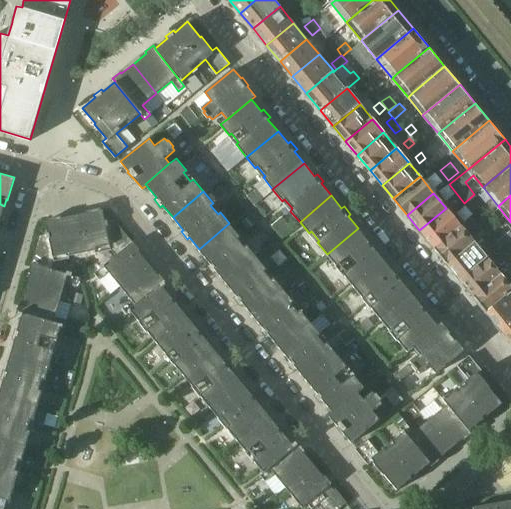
[(87,212),(78,214),(86,251),(94,249),(95,251),(97,251),(96,247),(108,244),(108,248),(110,248),(116,254),(132,240),(113,218),(105,220),(102,209),(100,209),(100,207),(86,210),(87,212)]
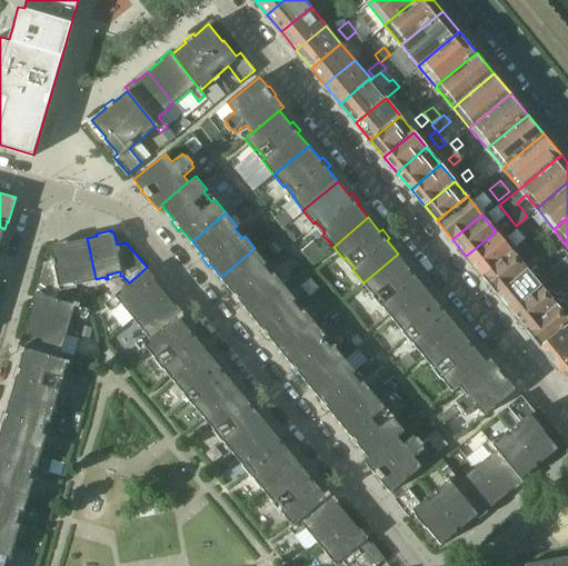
[(496,231),(466,256),(480,274),(509,249),(496,231)]
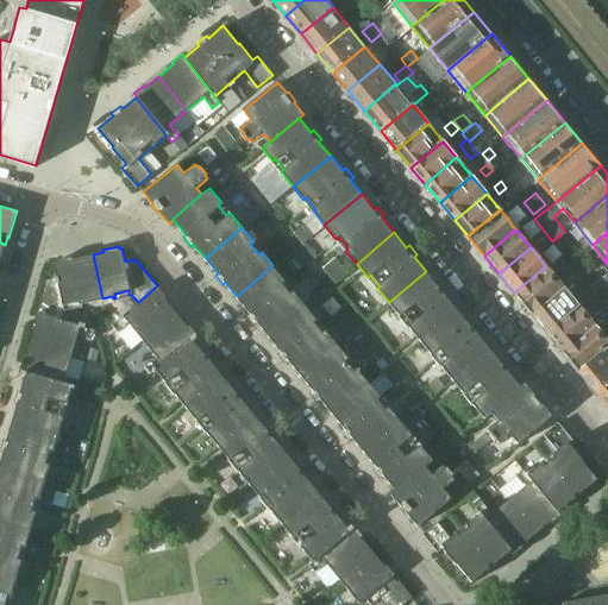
[(578,270),(593,258),(587,250),(571,263),(578,270)]
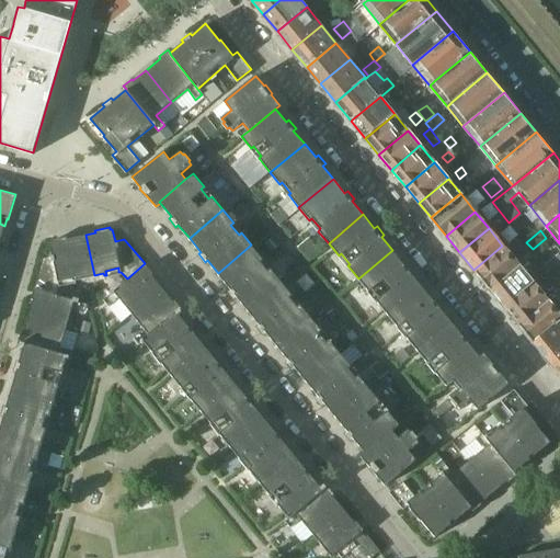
[(94,275),(86,235),(77,236),(86,277),(94,275)]
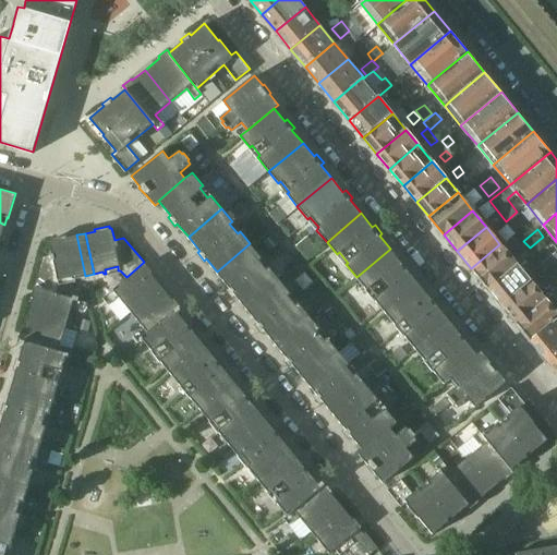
[(531,252),(517,233),(509,239),(524,257),(531,252)]
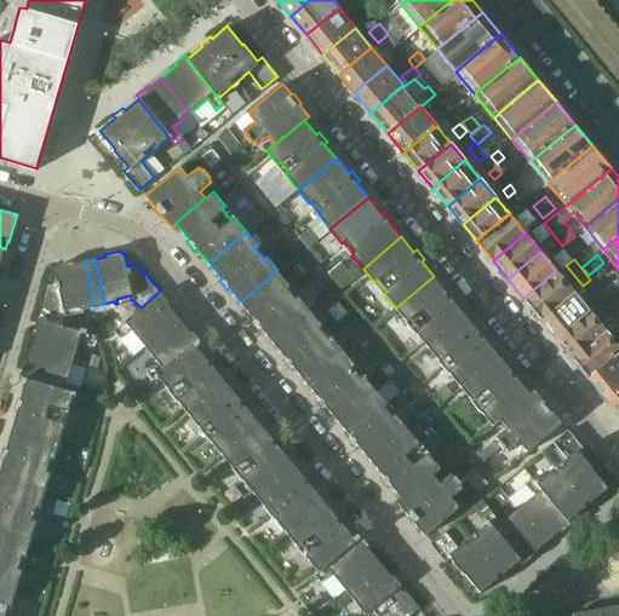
[(74,260),(57,264),(57,266),(55,268),(58,281),(47,283),(38,317),(63,324),(67,315),(67,314),(67,309),(80,306),(81,311),(84,311),(84,309),(95,306),(85,260),(74,263),(74,260)]
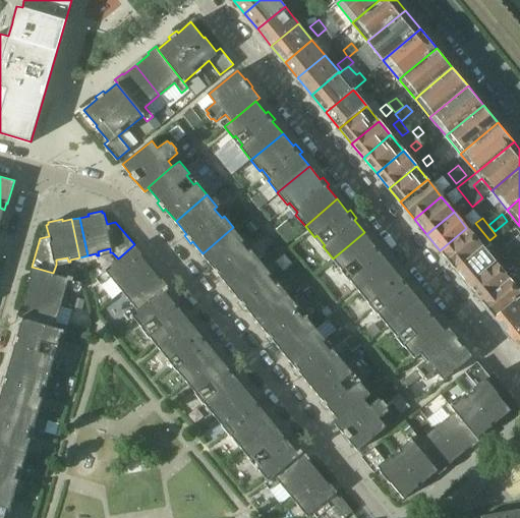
[(233,227),(203,253),(214,267),(211,269),(218,277),(220,275),(230,287),(261,262),(250,249),(248,251),(241,242),(243,240),(233,227)]
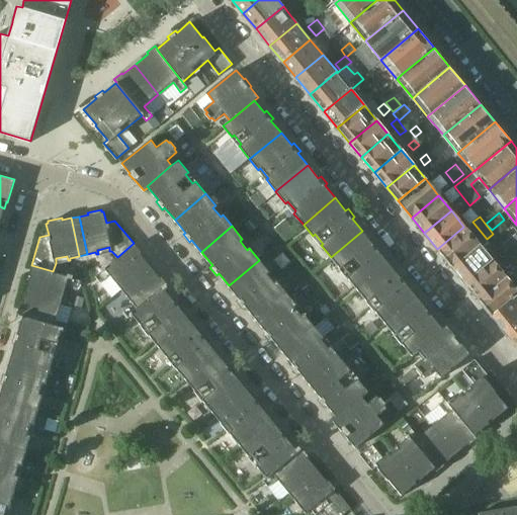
[(463,227),(437,249),(450,265),(477,242),(463,227)]
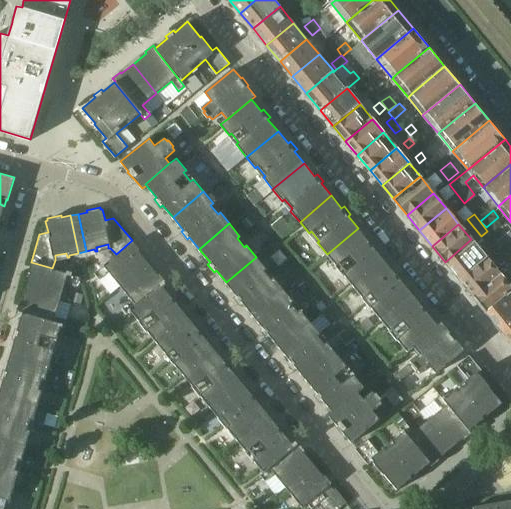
[(368,241),(358,228),(327,254),(336,265),(338,264),(345,273),(343,275),(353,287),(385,261),(374,248),(377,246),(370,238),(368,241)]
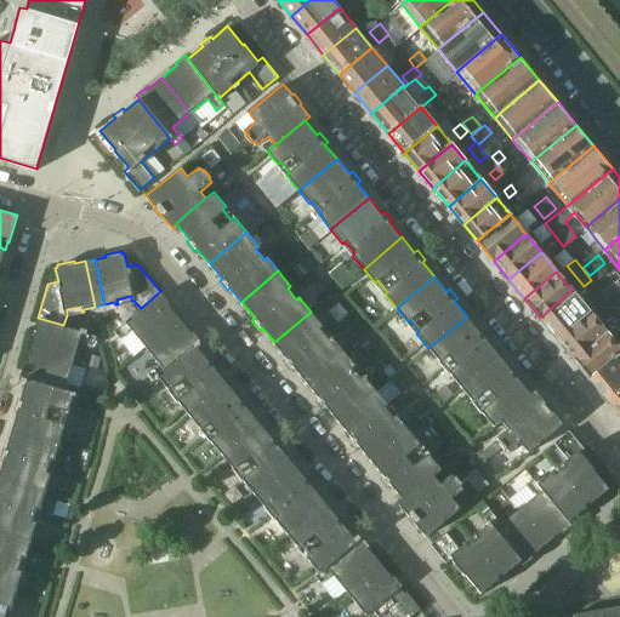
[(607,300),(619,287),(619,279),(618,278),(601,292),(607,300)]
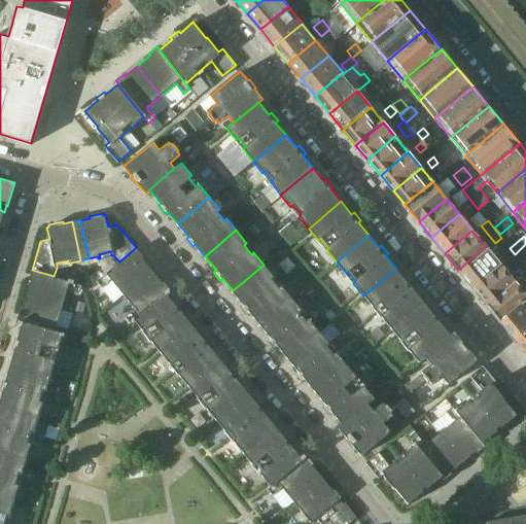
[(485,246),(458,270),(471,286),(499,264),(485,246)]
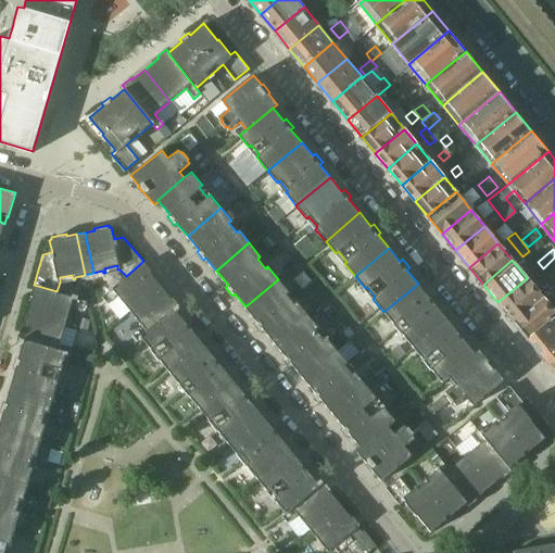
[(143,261),(126,276),(113,287),(112,285),(108,289),(109,290),(102,296),(108,302),(115,297),(114,296),(117,293),(129,309),(160,285),(149,272),(151,271),(143,261)]
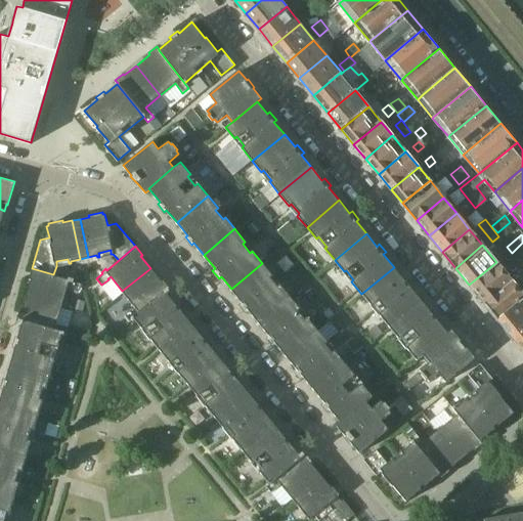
[(517,259),(513,253),(507,258),(511,263),(517,259)]
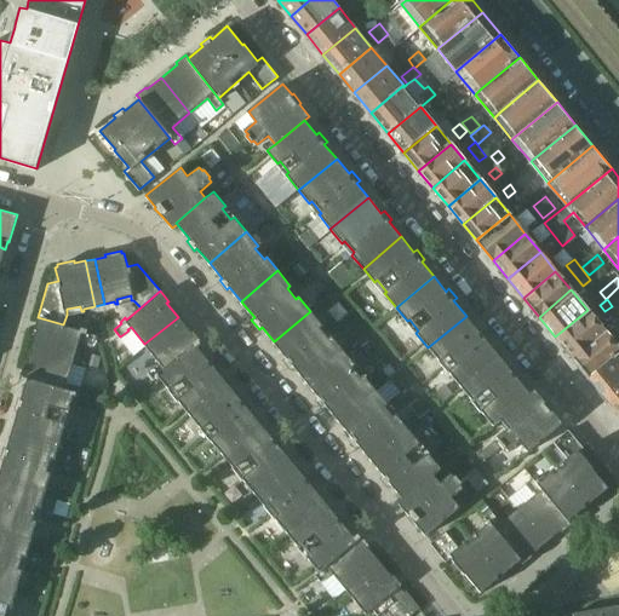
[(588,310),(555,337),(571,355),(602,328),(588,310)]
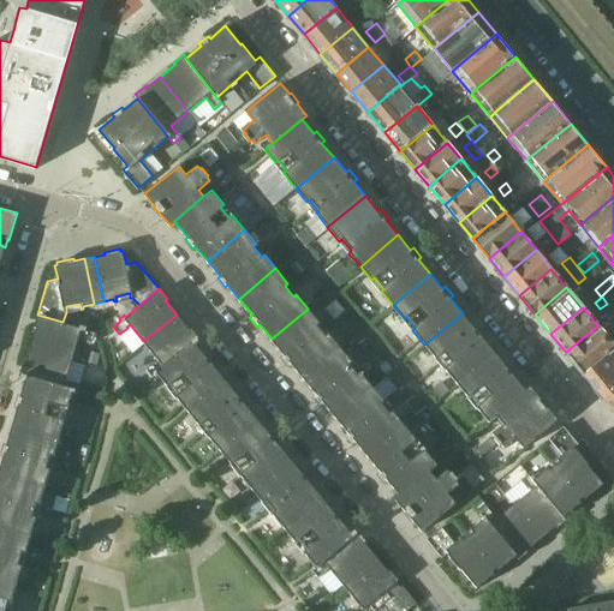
[(308,309),(272,339),(284,353),(281,355),(288,365),(292,363),(303,376),(339,346),(328,333),(326,335),(317,324),(320,323),(308,309)]
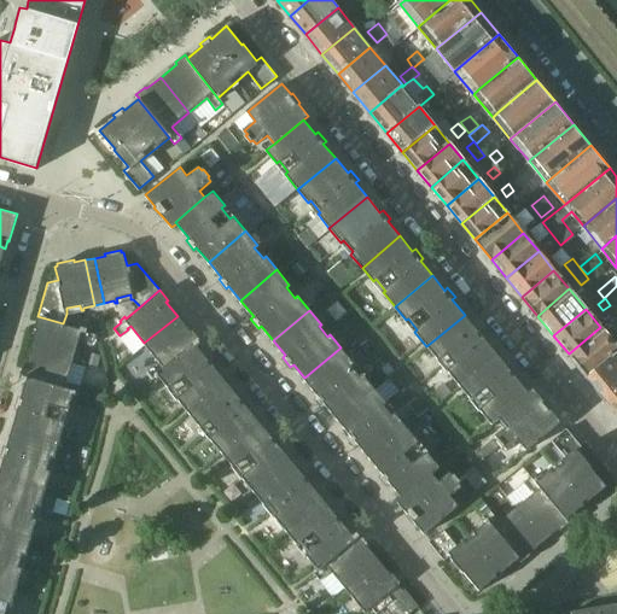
[(477,329),(465,315),(426,346),(437,360),(440,357),(449,368),(447,370),(459,385),(496,354),(484,339),(487,337),(479,327),(477,329)]
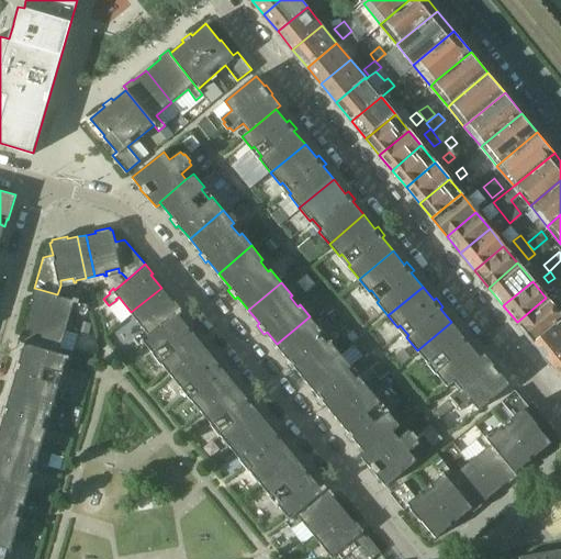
[(74,299),(57,294),(34,288),(31,299),(33,299),(29,315),(67,326),(73,306),(75,308),(75,309),(85,312),(87,303),(78,301),(79,299),(74,297),(74,299)]
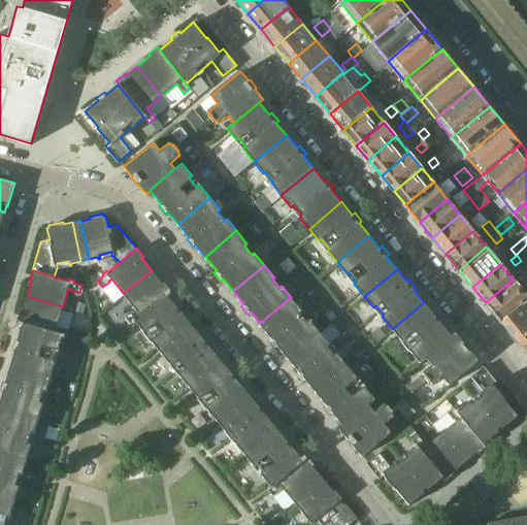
[(163,284),(152,270),(123,293),(136,308),(134,310),(133,310),(126,316),(131,323),(133,321),(169,291),(171,290),(164,282),(163,284)]
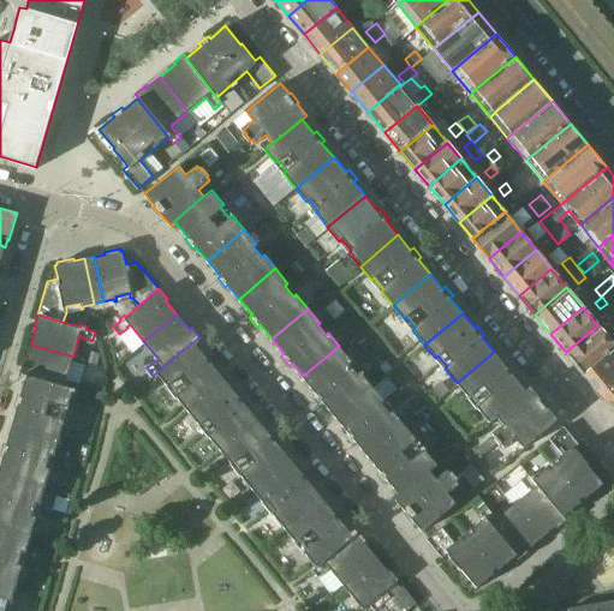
[(597,325),(566,352),(583,372),(610,349),(613,347),(613,345),(597,325)]
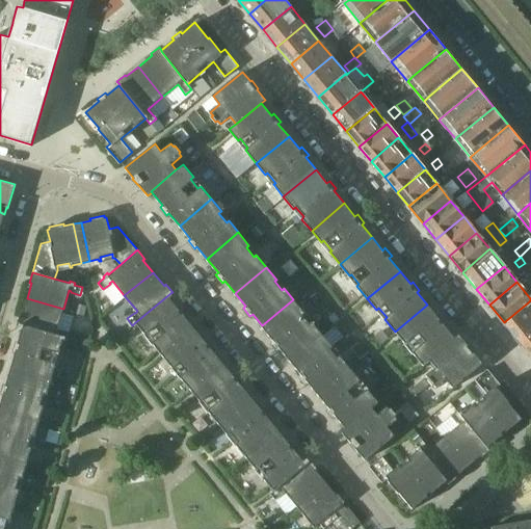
[(313,288),(308,293),(314,301),(320,297),(313,288)]
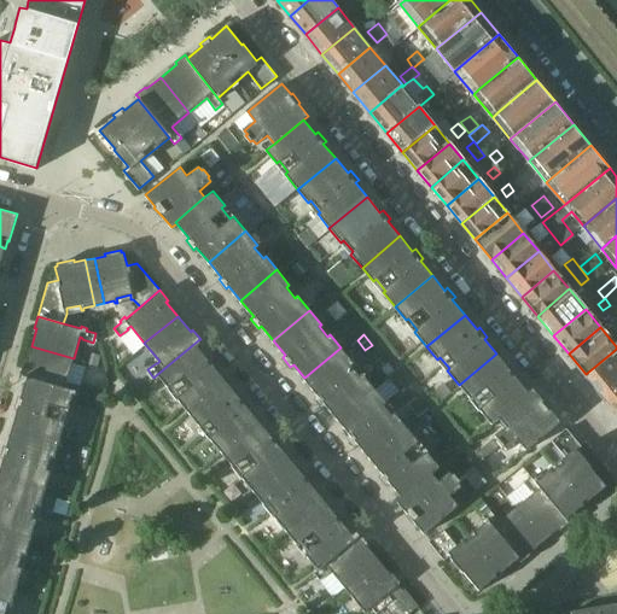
[(199,343),(198,340),(156,375),(156,376),(158,375),(169,387),(172,386),(180,396),(178,398),(190,413),(226,382),(214,367),(217,364),(209,356),(207,358),(196,345),(199,343)]
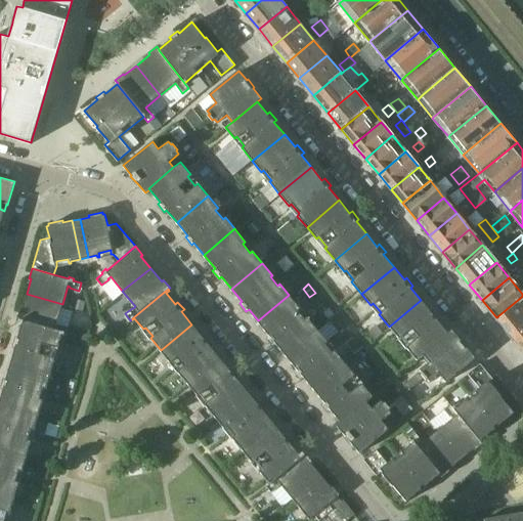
[(23,310),(20,309),(17,319),(19,320),(18,322),(23,323),(62,335),(62,334),(64,335),(66,334),(68,334),(70,327),(59,323),(59,324),(56,323),(62,304),(27,294),(23,310)]
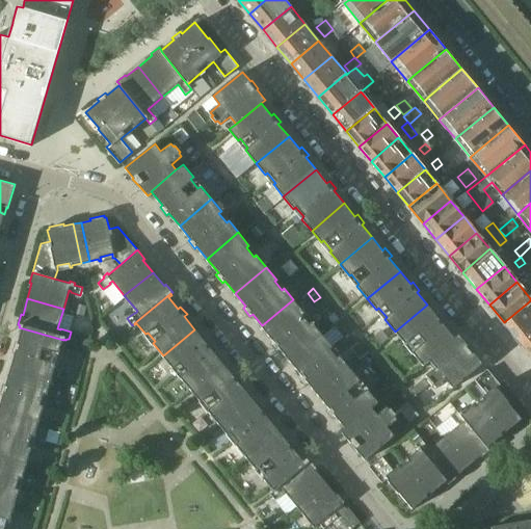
[(293,299),(262,325),(273,340),(271,342),(277,349),(280,348),(289,360),(321,334),(312,322),(309,324),(301,314),(303,312),(293,299)]
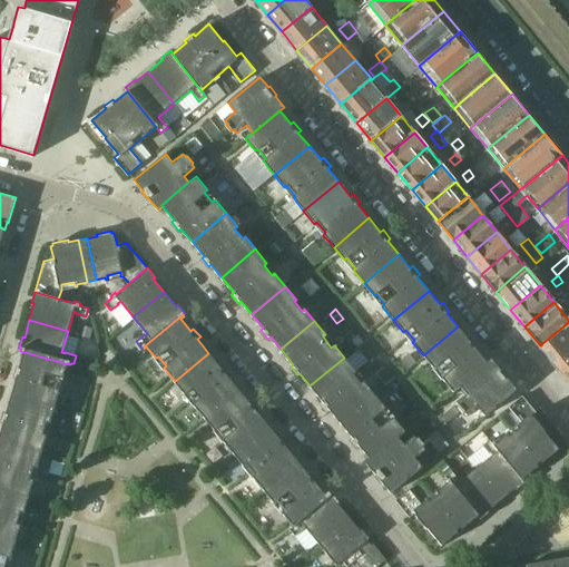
[(568,328),(566,324),(540,345),(558,368),(568,358),(568,328)]
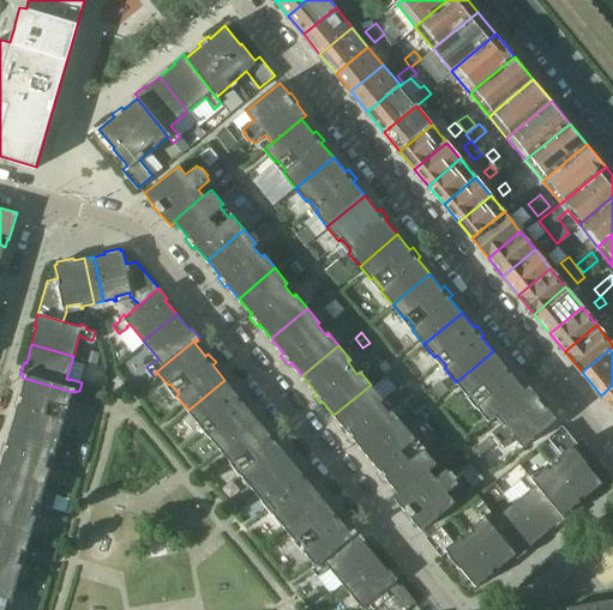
[(505,366),(493,351),(456,382),(468,398),(470,396),(480,406),(478,409),(488,422),(497,416),(496,414),(526,390),(514,375),(516,373),(509,363),(505,366)]
